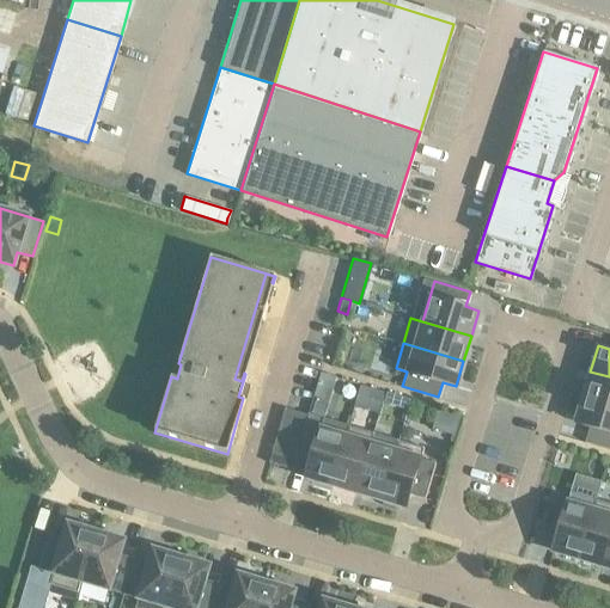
[(583,397),(609,404),(609,376),(590,372),(583,397)]
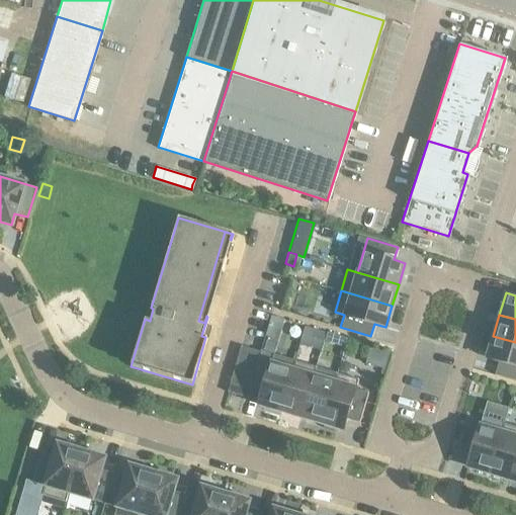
[(325,332),(314,328),(312,336),(323,340),(325,332)]
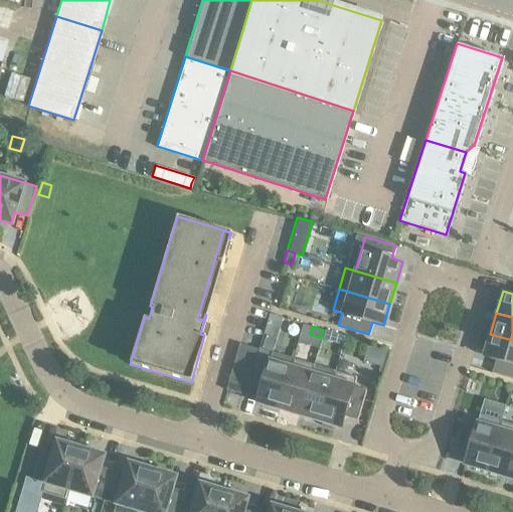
[(323,330),(321,338),(332,341),(335,333),(323,330)]
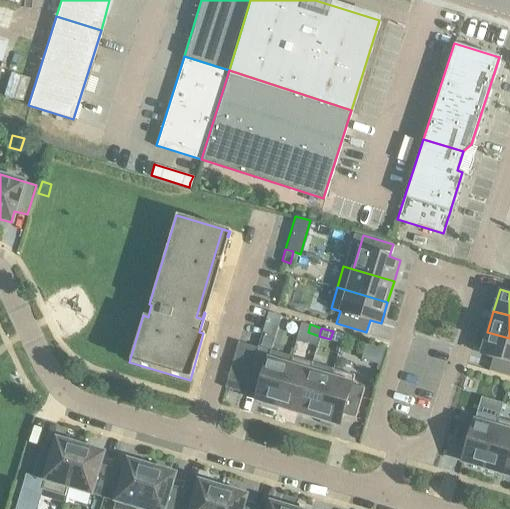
[(509,338),(487,332),(481,353),(492,356),(488,369),(509,375),(509,338)]
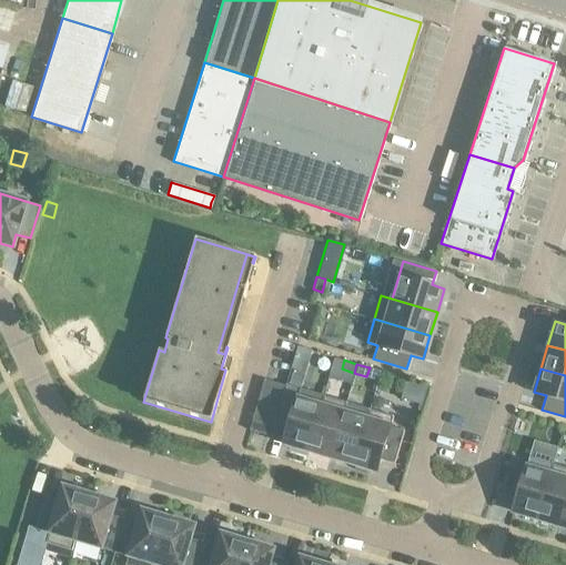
[(285,431),(282,443),(306,450),(323,394),(285,383),(272,426),(285,431)]
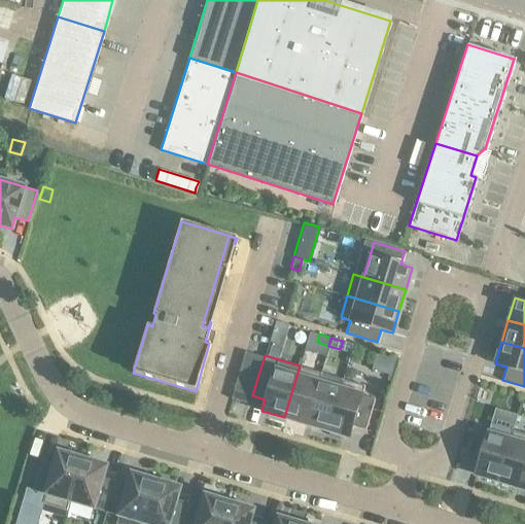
[(284,417),(305,423),(317,381),(320,372),(300,365),(284,417)]
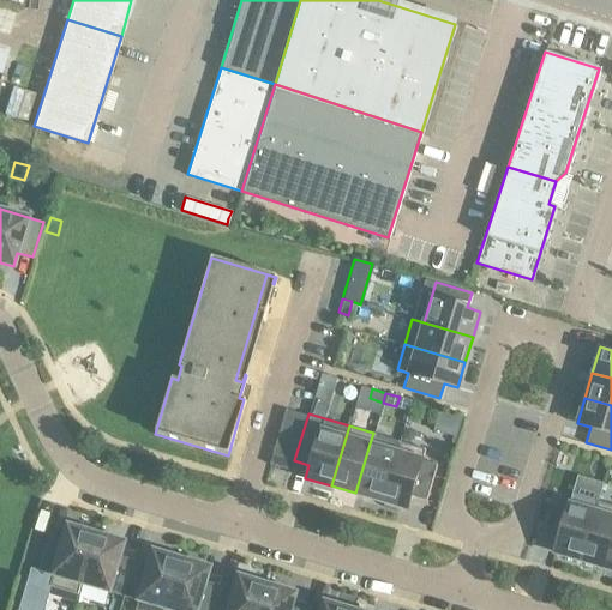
[(373,433),(370,444),(355,493),(381,500),(395,451),(399,440),(373,433)]
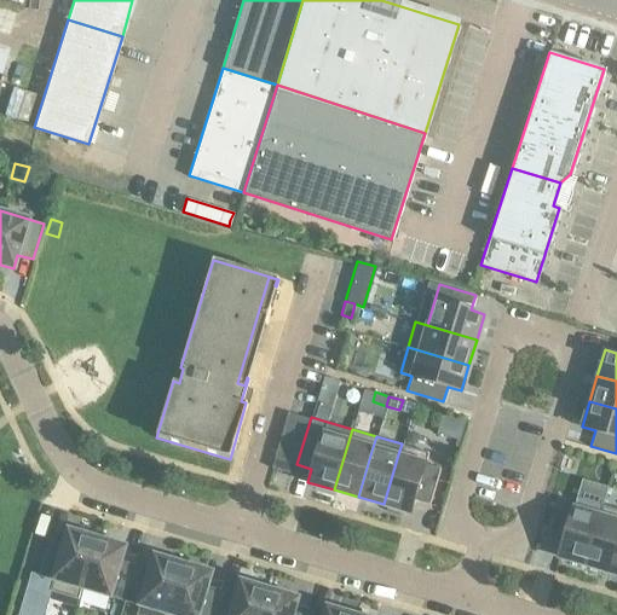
[(402,444),(398,454),(384,504),(409,512),(414,499),(428,503),(439,466),(425,463),(427,452),(402,444)]
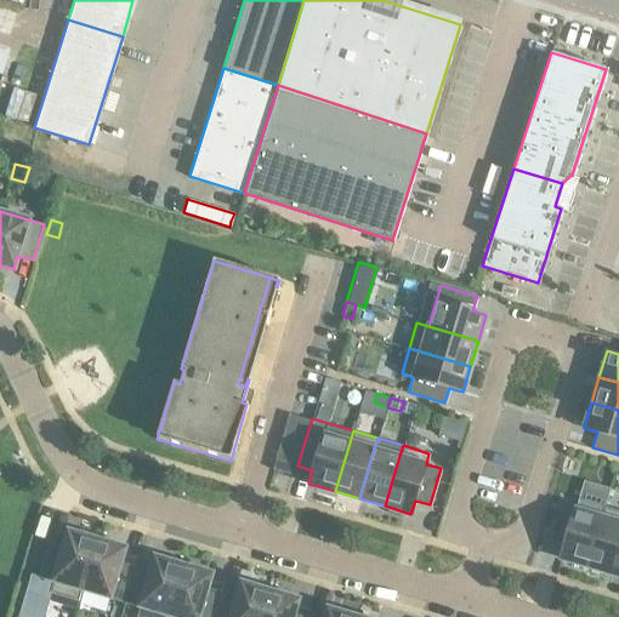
[(295,475),(297,466),(276,458),(272,468),(295,475)]
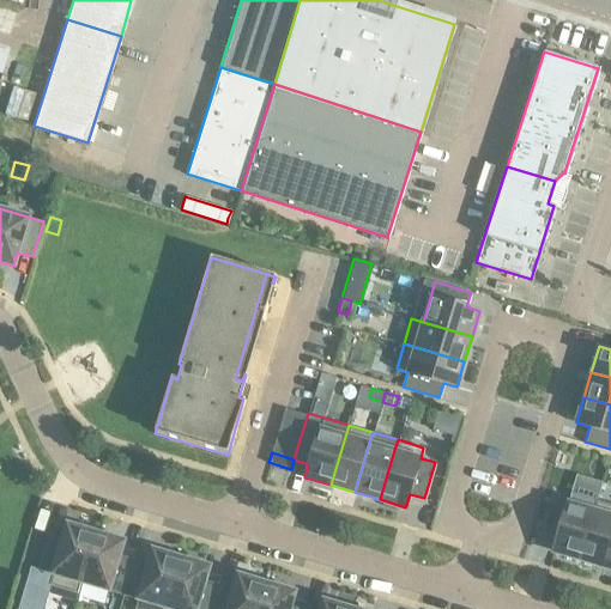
[(552,550),(578,559),(593,510),(552,498),(542,534),(556,537),(552,550)]
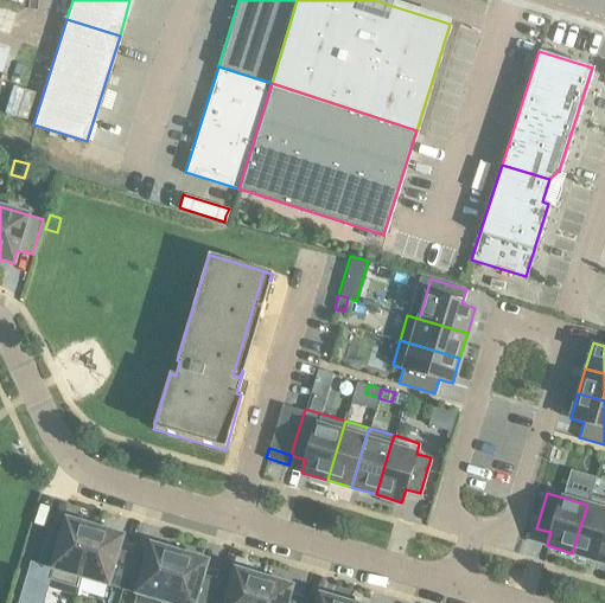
[(604,498),(590,493),(587,505),(572,553),(597,560),(604,532),(604,498)]
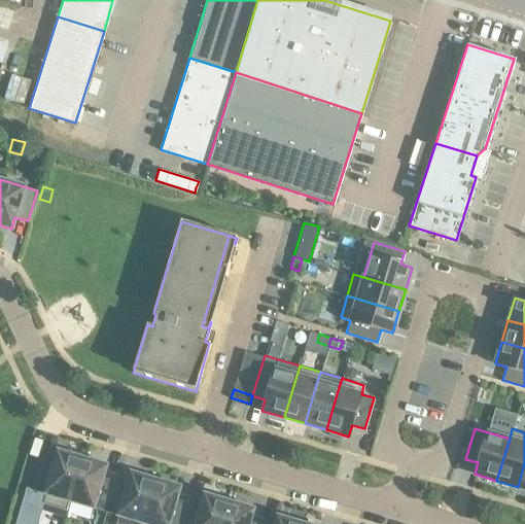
[(41,502),(66,510),(81,458),(57,451),(54,462),(41,458),(32,489),(44,493),(41,502)]
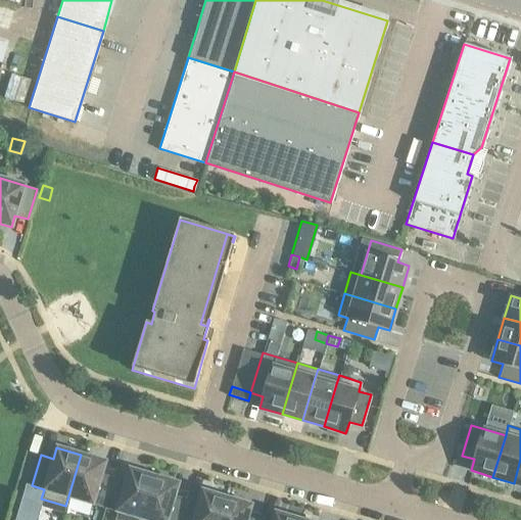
[(92,504),(104,507),(113,476),(101,473),(104,462),(81,455),(65,506),(89,513),(92,504)]
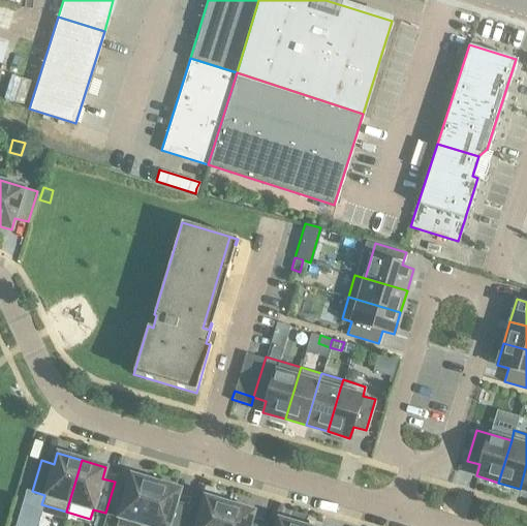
[(127,486),(115,482),(105,513),(119,517),(115,525),(142,525),(155,482),(131,474),(127,486)]
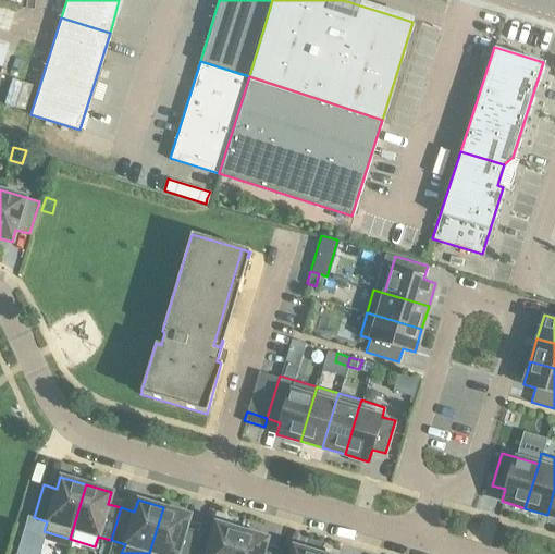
[(192,553),(199,531),(185,527),(189,515),(163,507),(149,553),(192,553)]
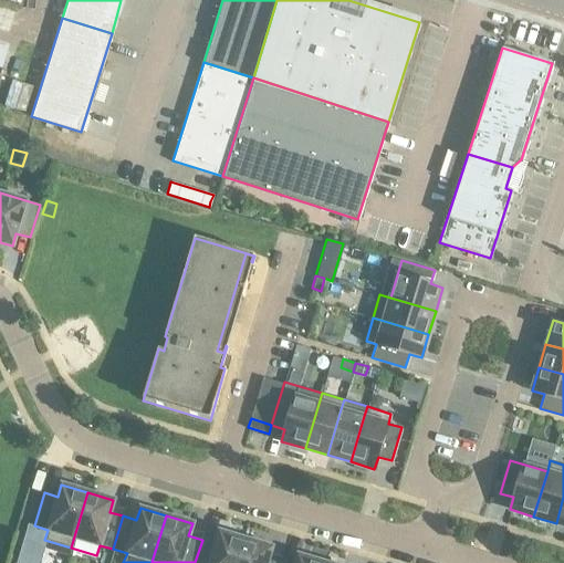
[(238,562),(246,539),(219,531),(216,543),(202,540),(195,562),(238,562)]
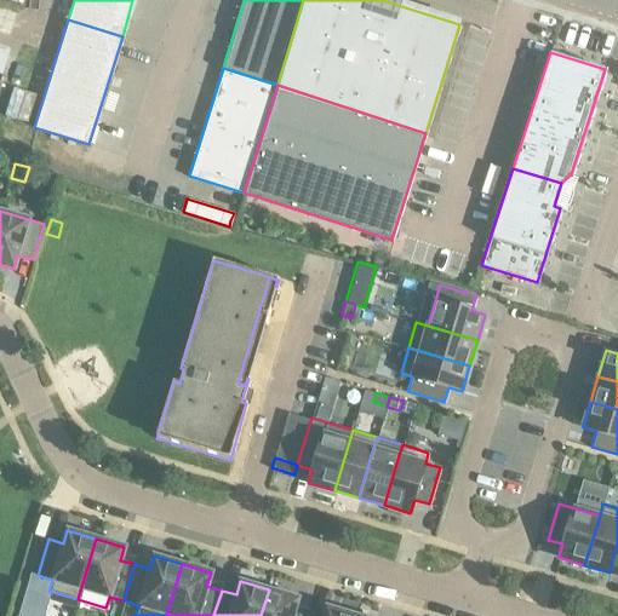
[(269,589),(261,615),(307,615),(308,615),(293,611),(297,598),(269,589)]
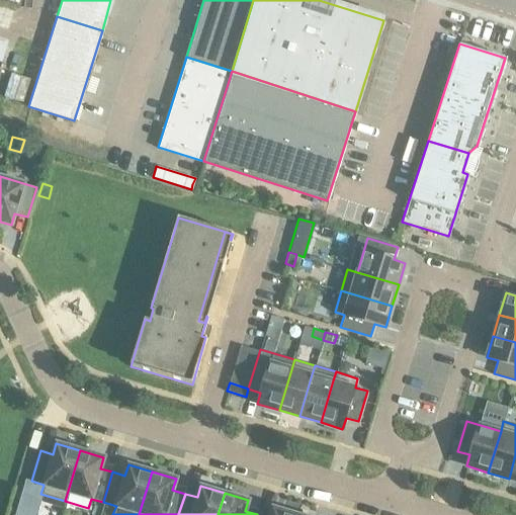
[(35,514),(36,511),(17,505),(13,514),(35,514)]
